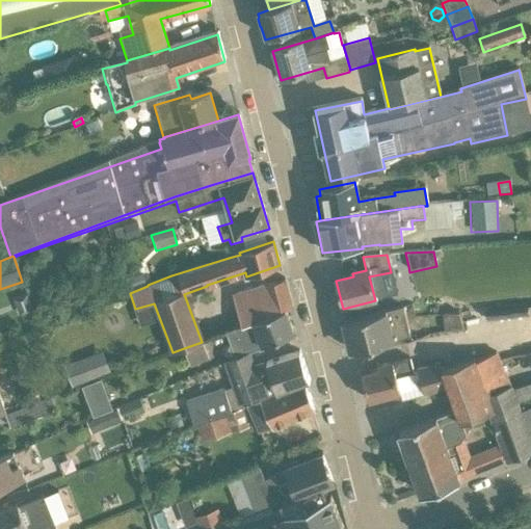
[(127,281),(131,291),(145,286),(141,274),(127,281)]
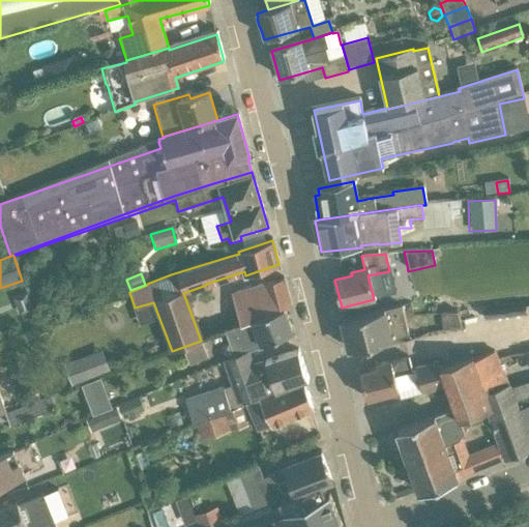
[(231,295),(242,325),(284,311),(291,309),(284,281),(231,295)]
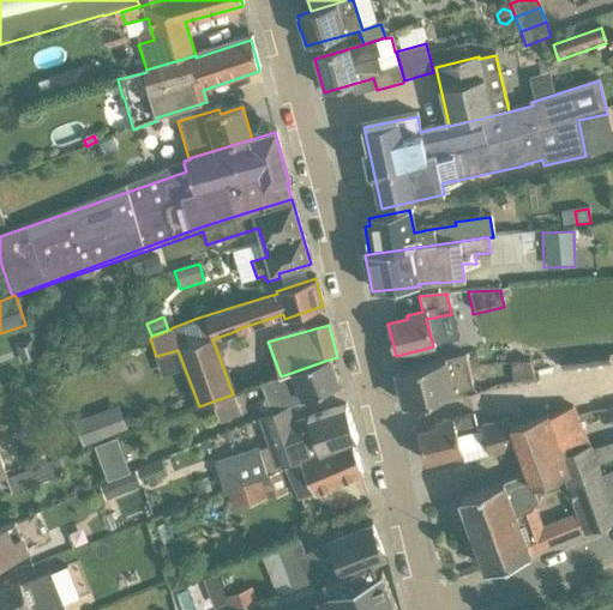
[(612,352),(559,358),(562,372),(611,366),(612,364),(612,352)]
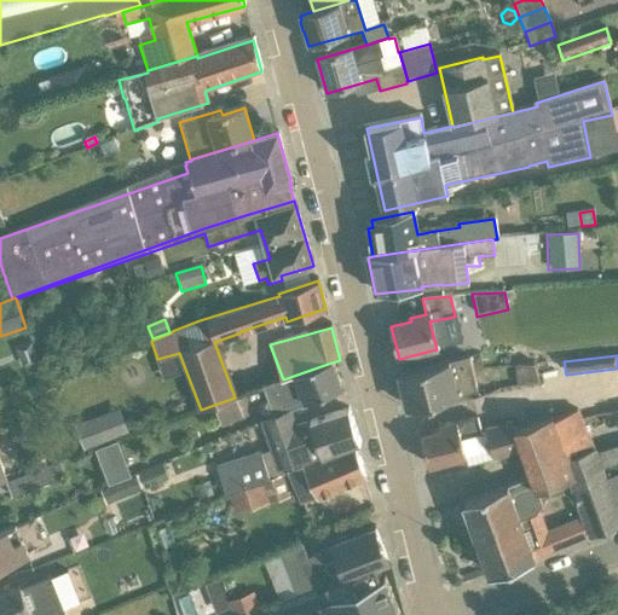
[(408,410),(421,406),(477,392),(468,358),(398,376),(408,410)]
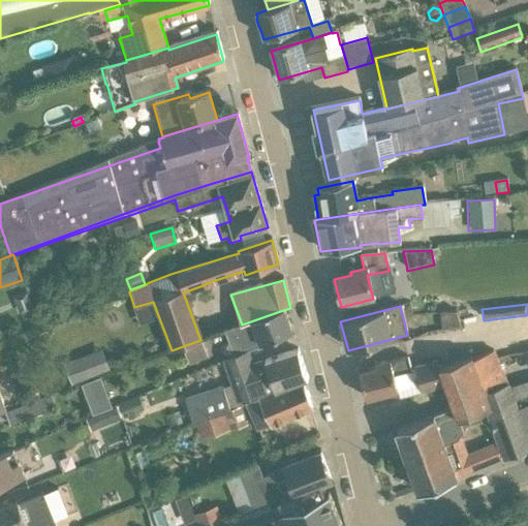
[(234,357),(248,351),(260,347),(259,345),(292,334),(283,310),(242,325),(225,331),(234,357)]
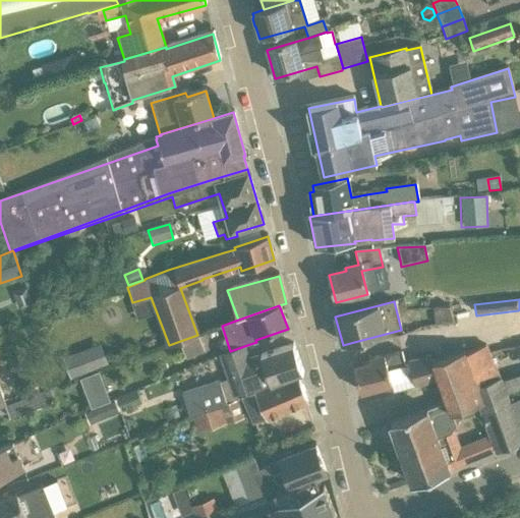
[(435,309),(437,326),(455,323),(450,307),(435,309)]
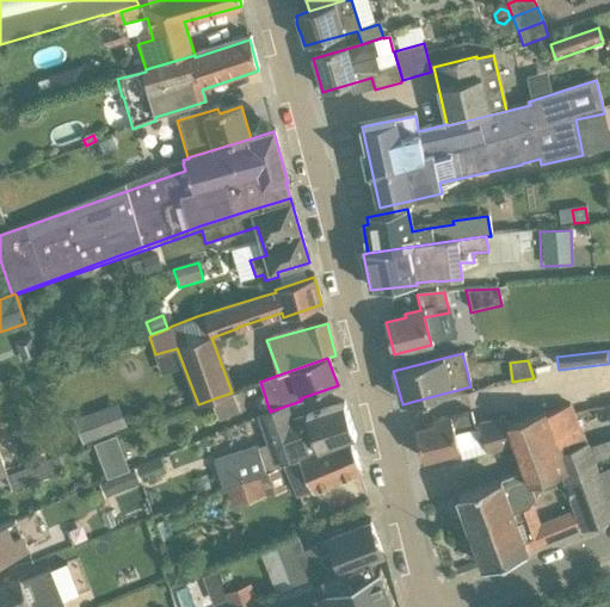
[(240,417),(235,401),(232,392),(211,400),(220,425),(240,417)]
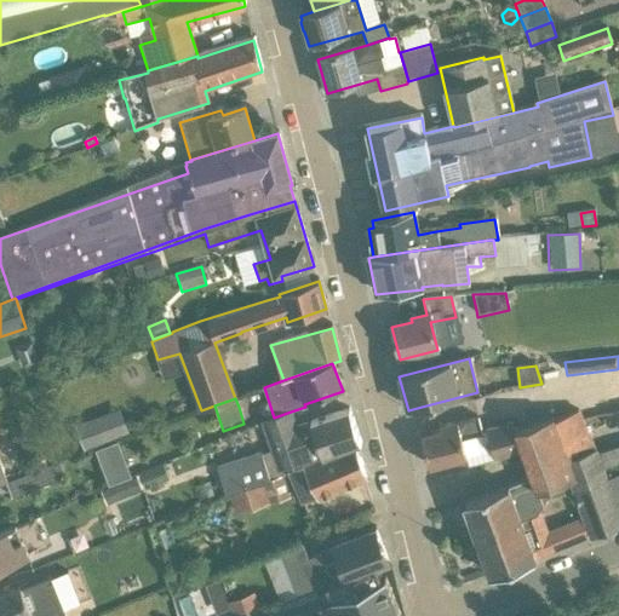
[(296,429),(291,412),(274,418),(259,422),(270,452),(261,455),(259,454),(216,468),(225,496),(227,496),(228,498),(263,484),(282,476),(281,471),(321,455),(322,460),(355,448),(361,445),(349,412),(296,429)]
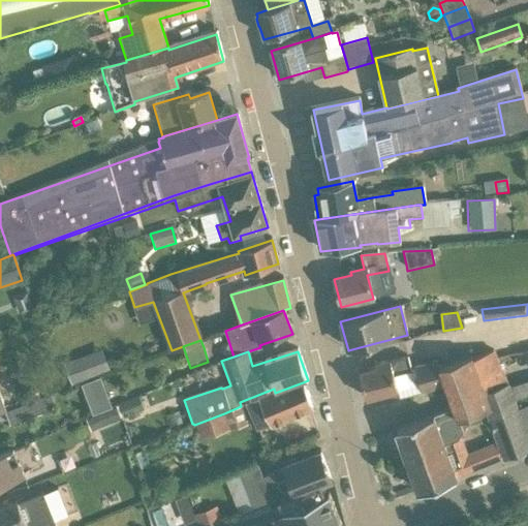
[(527,381),(507,388),(506,384),(504,385),(500,375),(495,360),(493,353),(472,361),(471,359),(454,365),(440,370),(446,388),(454,409),(454,410),(458,422),(489,411),(491,419),(492,420),(516,410),(514,404),(527,400),(527,381)]
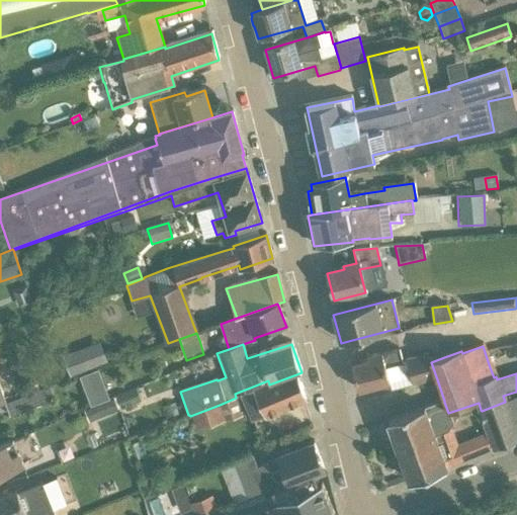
[(63,358),(71,378),(87,371),(80,351),(63,358)]
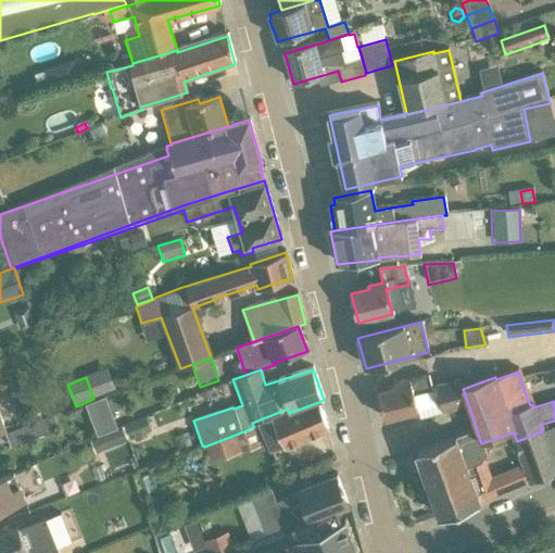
[(469,407),(463,389),(459,379),(436,386),(436,388),(430,389),(428,378),(412,382),(412,380),(394,385),(395,389),(378,393),(385,422),(417,413),(419,419),(445,413),(446,414),(469,407)]
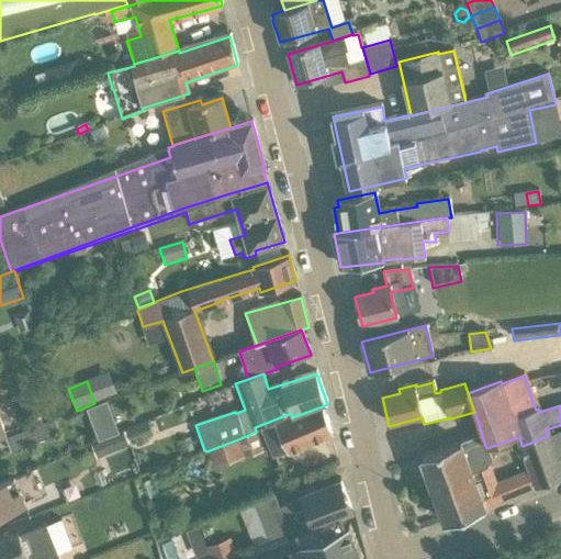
[(86,409),(96,440),(118,433),(107,402),(86,409)]
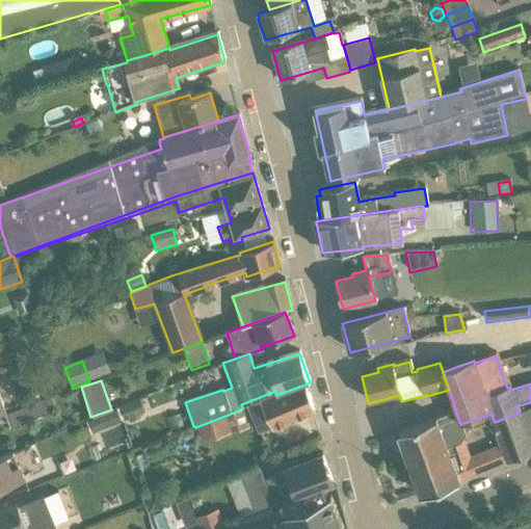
[(260,433),(315,412),(304,385),(276,395),(248,406),(260,433)]
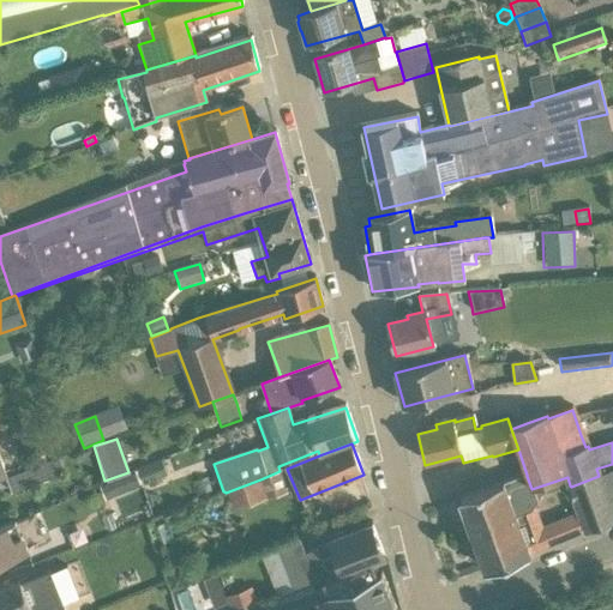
[(137,472),(143,488),(167,477),(160,461),(144,469),(137,471),(137,472)]
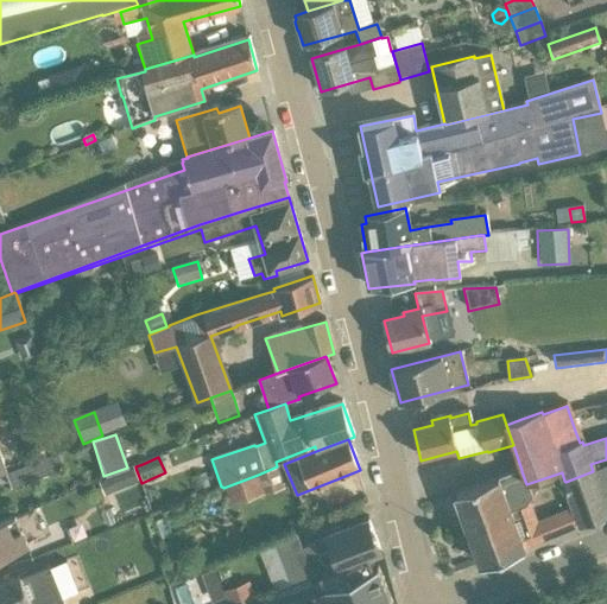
[(52,458),(8,475),(5,476),(11,490),(58,472),(57,470),(52,458)]
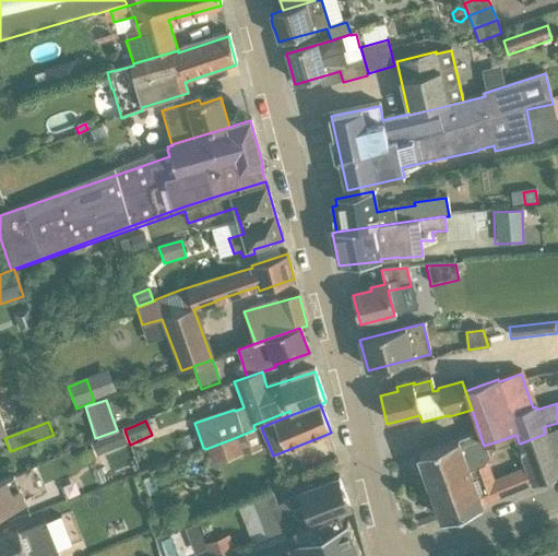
[(479,433),(459,440),(418,456),(429,486),(449,478),(449,476),(469,469),(470,472),(484,466),(485,465),(494,452),(520,444),(519,442),(517,435),(484,446),(479,434),(479,433)]
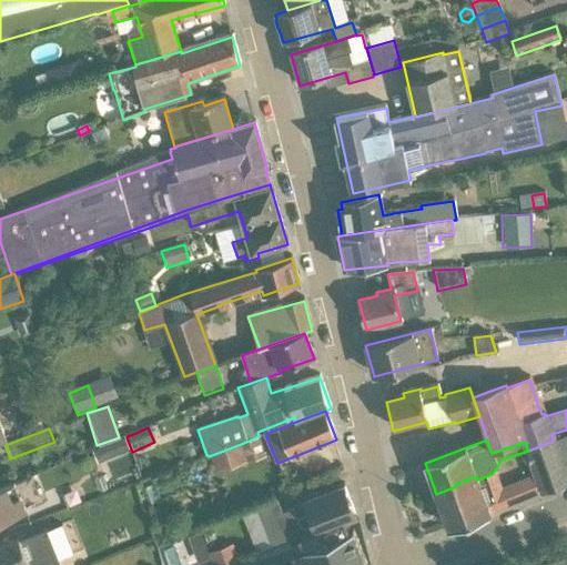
[(543,494),(566,483),(566,476),(554,441),(528,451),(536,474),(543,494)]
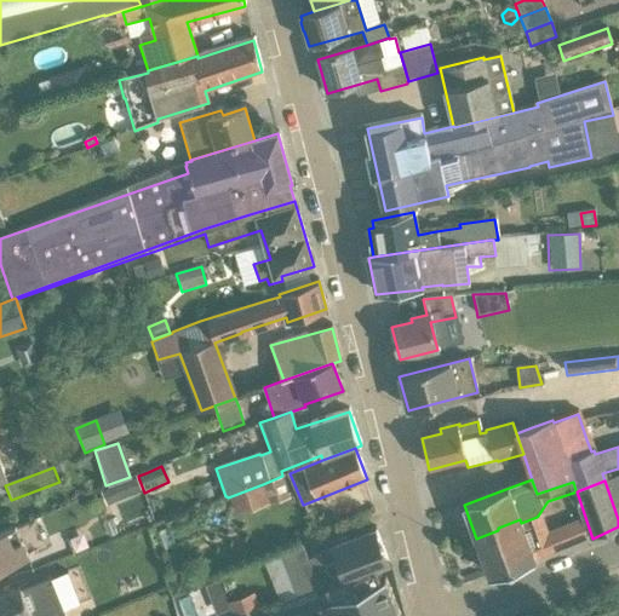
[(235,517),(270,504),(263,484),(228,498),(235,517)]
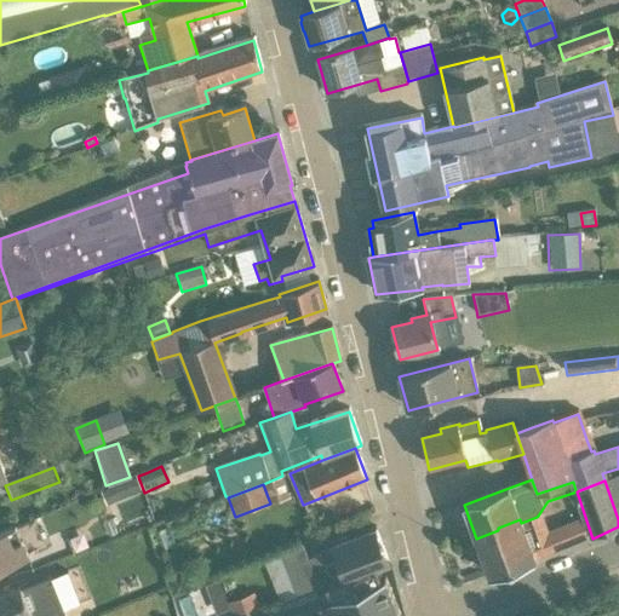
[(105,508),(124,500),(118,485),(99,493),(105,508)]
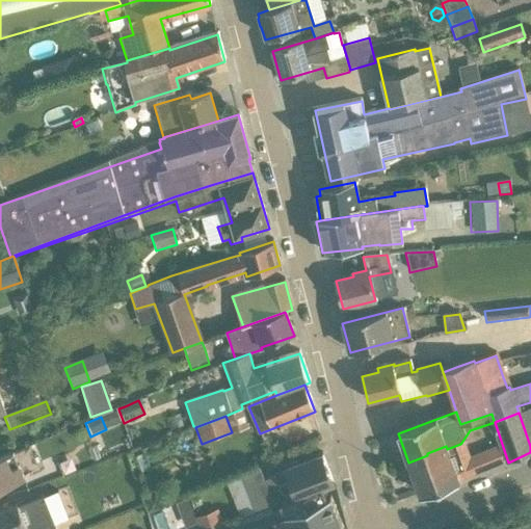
[(459,482),(508,463),(502,444),(470,456),(463,442),(461,443),(460,444),(447,449),(446,446),(427,453),(427,455),(408,463),(421,496),(459,482)]
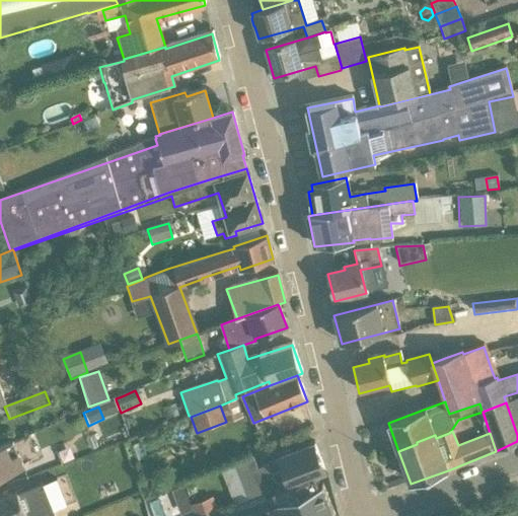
[(0,478),(23,468),(12,443),(0,447),(0,478)]
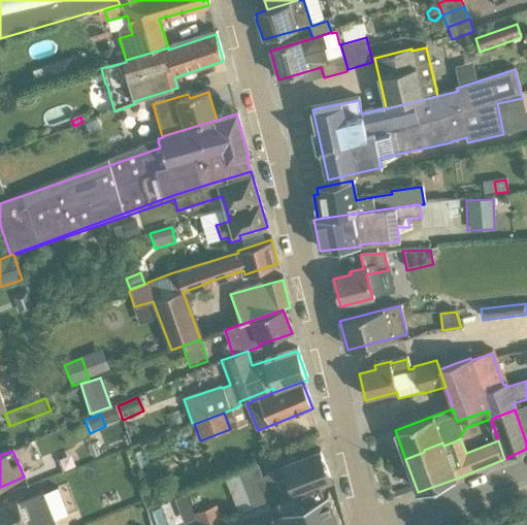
[(331,480),(320,451),(282,466),(288,481),(274,486),(270,476),(260,479),(255,465),(237,472),(252,511),(277,501),(321,484),(331,480)]
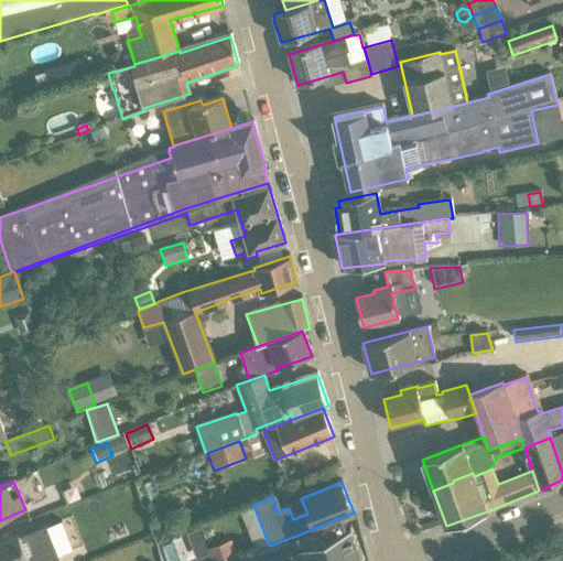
[(343,517),(296,536),(304,556),(294,559),(292,551),(268,560),(363,560),(349,528),(347,529),(343,517)]
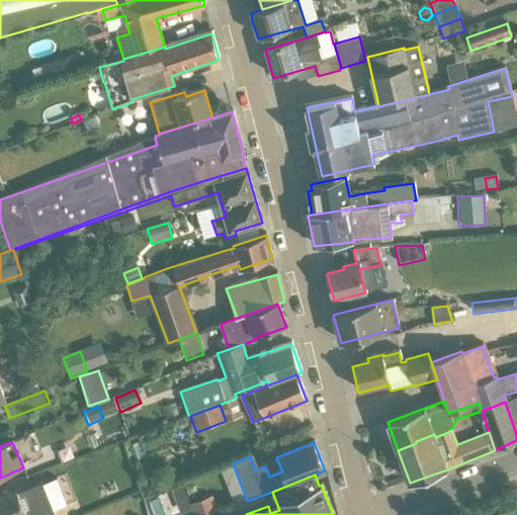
[(55,514),(49,498),(44,485),(18,494),(17,493),(0,499),(0,514),(55,514)]
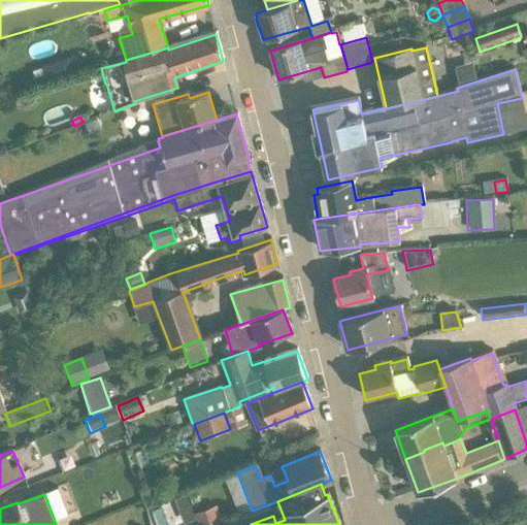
[(185,497),(173,502),(177,513),(189,507),(185,497)]
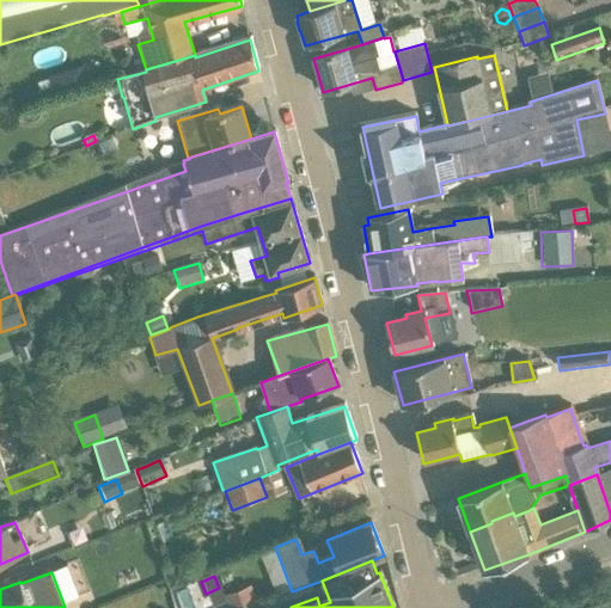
[(224,597),(227,607),(250,607),(257,605),(250,587),(224,597)]
